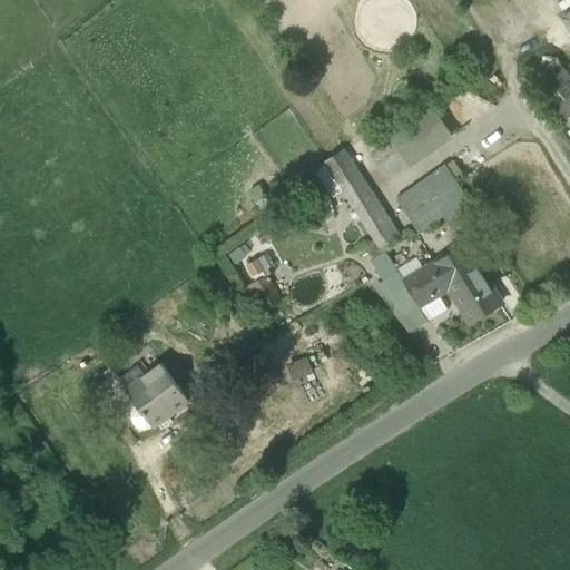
[(569,77),(557,59),(527,80),(559,125),(561,124),(569,117),(569,77)]
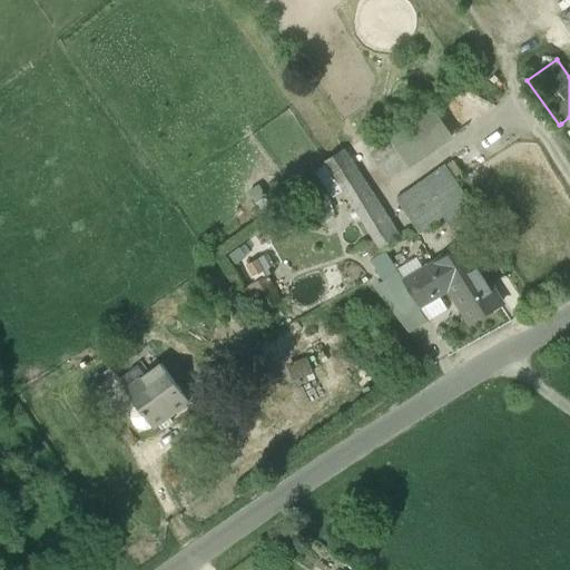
[(369,155),(385,180),(448,140),(431,115),(369,155)]
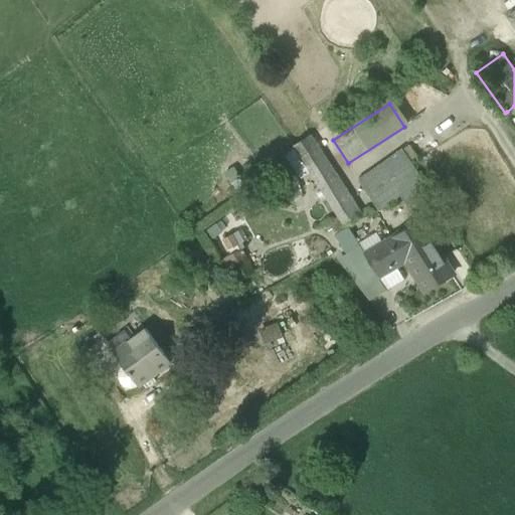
[(357,216),(327,169),(330,167),(311,137),(295,147),(345,224),(357,216)]
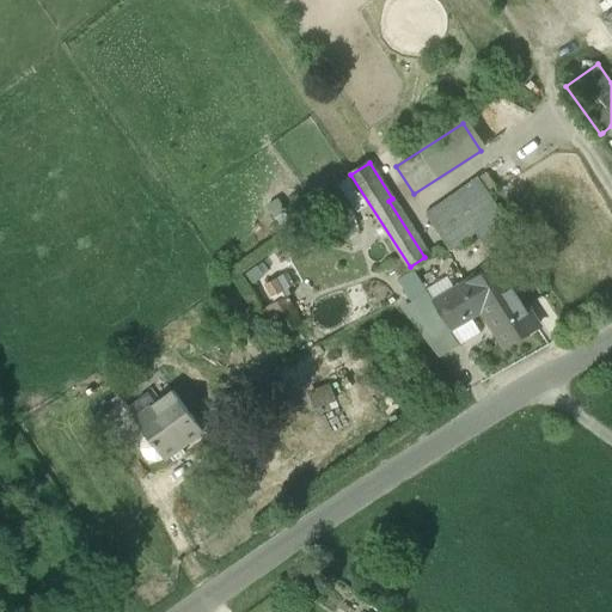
[(478,179),(427,214),(452,250),(477,232),(502,215),(478,179)]
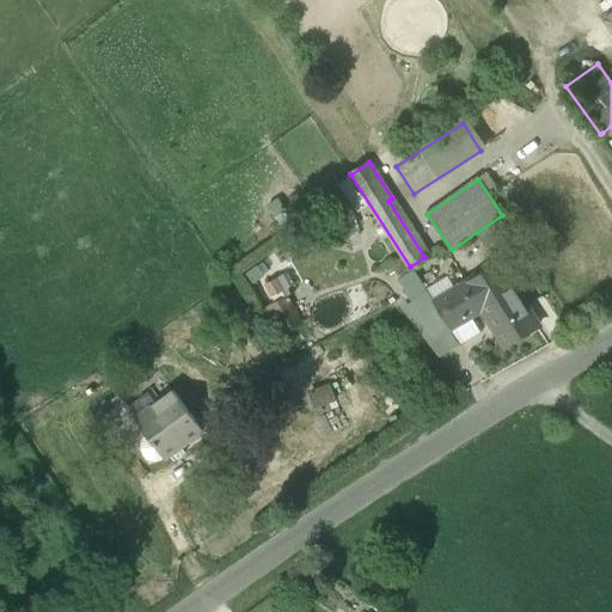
[(502,215),(477,232),(493,256),(519,239),(502,215)]
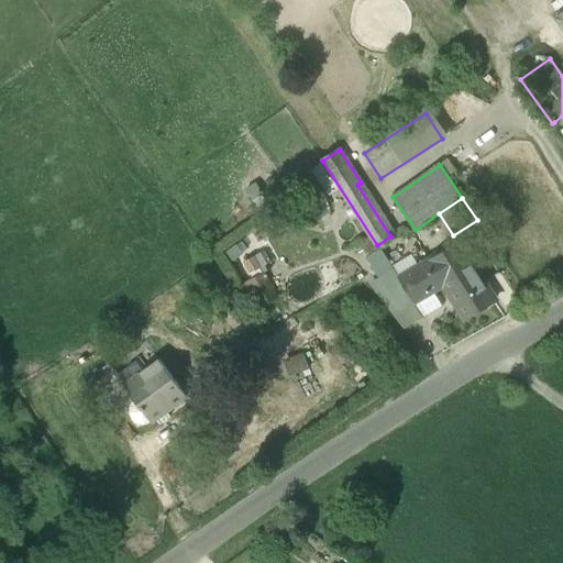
[(399,278),(398,279),(410,299),(414,302),(432,291),(443,285),(442,283),(471,266),(457,244),(418,267),(400,278),(399,278)]
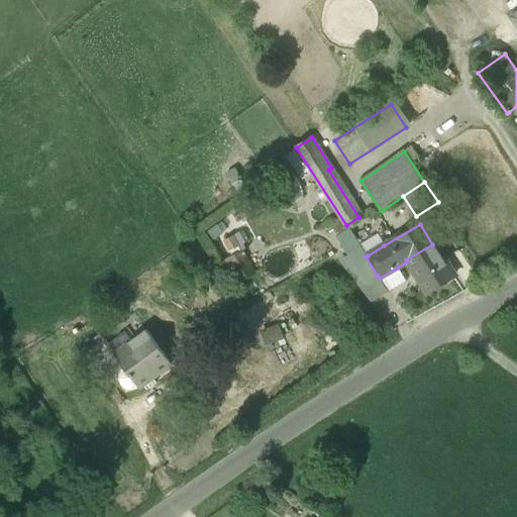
[(225,240),(234,253),(255,239),(247,226),(225,240)]
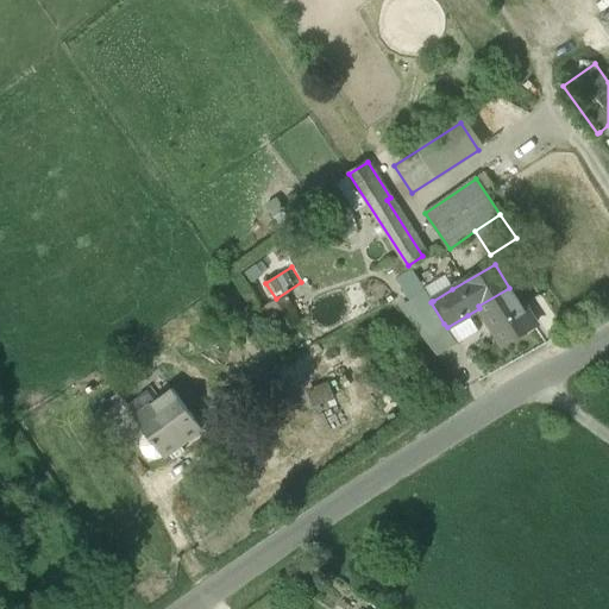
[(426,293),(424,288),(413,271),(397,281),(410,302),(412,301),(426,293)]
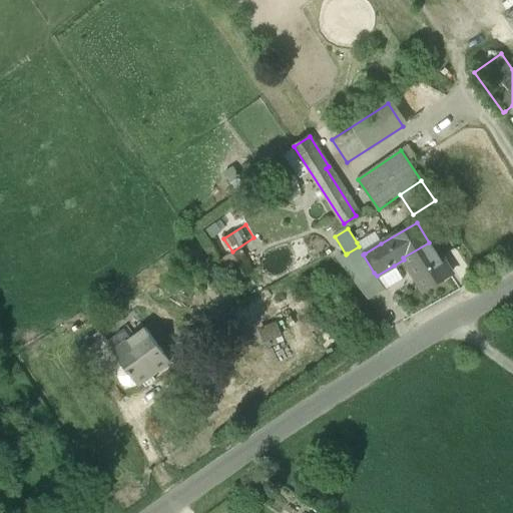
[(365,253),(381,243),(374,232),(357,242),(359,246),(364,253),(365,253)]
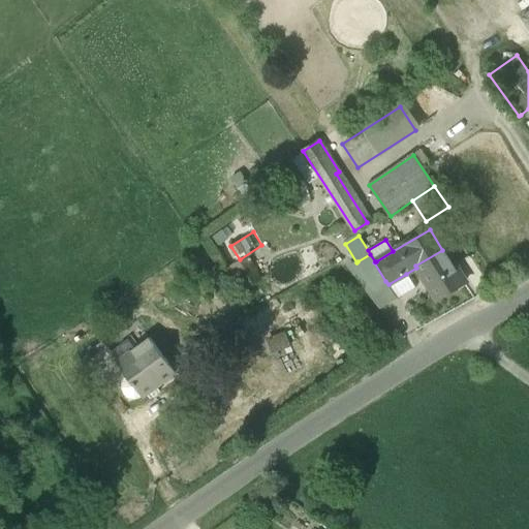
[(464,284),(442,250),(415,266),(416,268),(437,301),(464,284)]
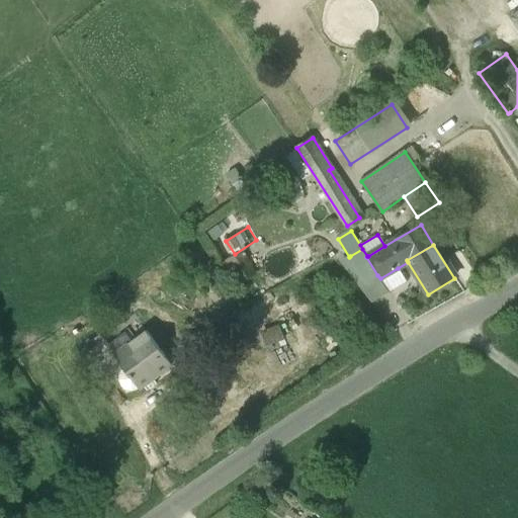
[(377,275),(366,257),(367,256),(362,249),(350,256),(366,282),(377,275)]
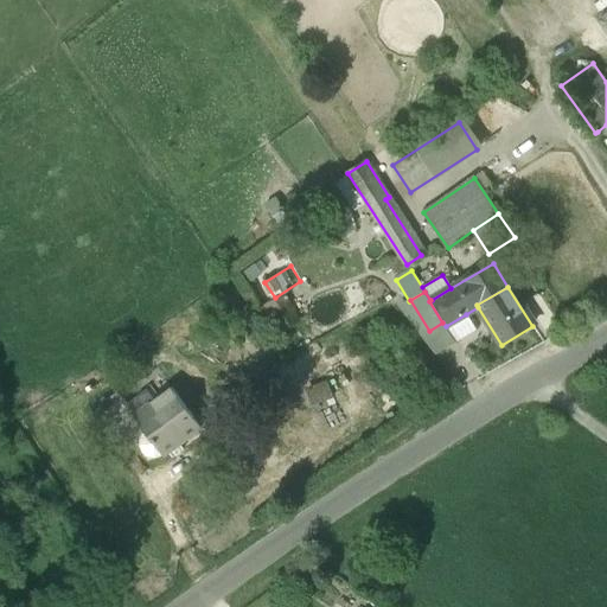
[(429,331),(410,300),(409,301),(400,307),(436,355),(455,343),(446,326),(442,323),(429,331)]
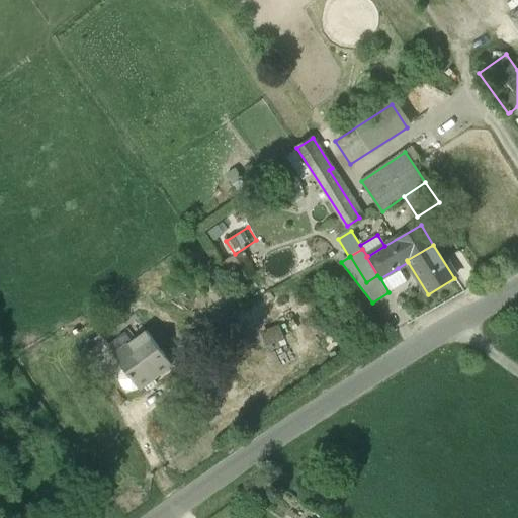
[(406,281),(398,268),(380,278),(389,292),(406,281)]
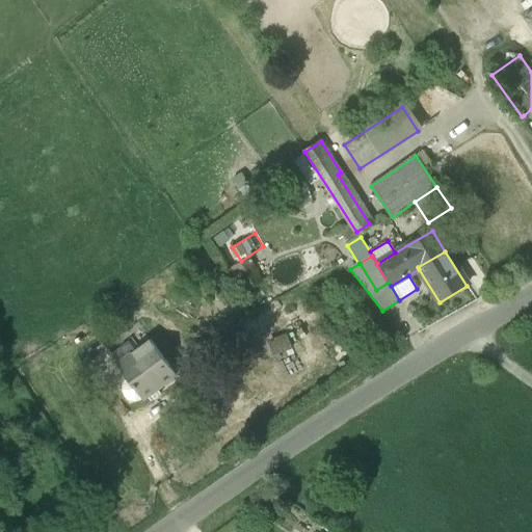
[(117,365),(107,349),(106,350),(102,344),(80,360),(105,395),(127,379),(116,366),(117,365)]
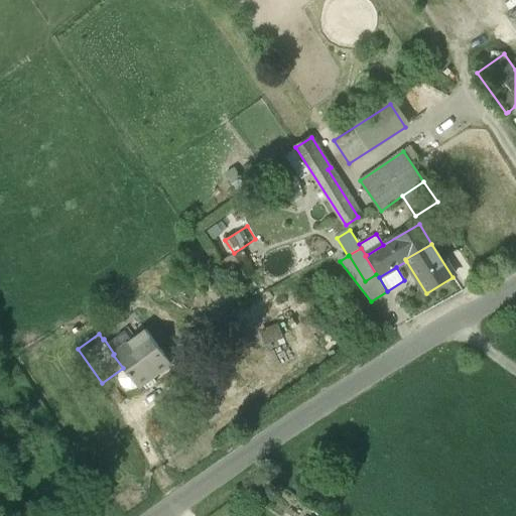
[(170,364),(154,343),(136,355),(127,344),(114,354),(113,355),(123,368),(137,388),(170,364)]
